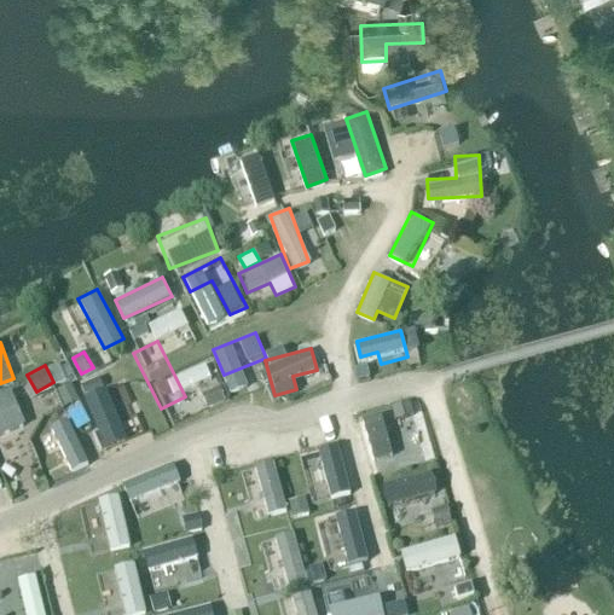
[(99,373),(77,382),(104,448),(127,439),(99,373)]
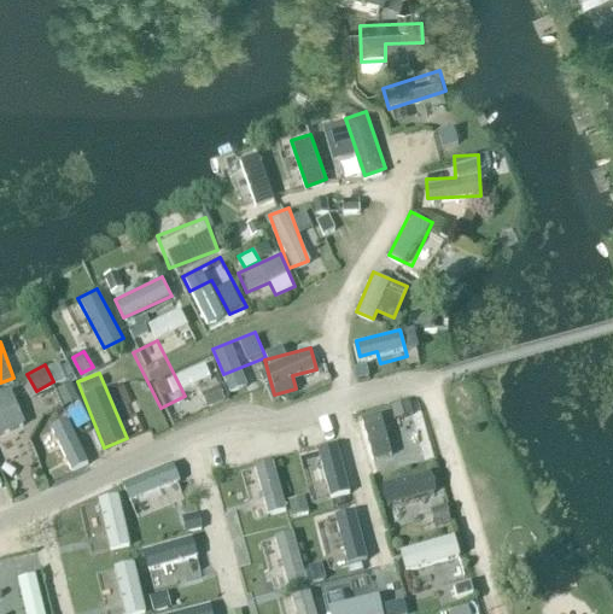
[(0,430),(25,420),(11,386),(0,390),(0,430)]
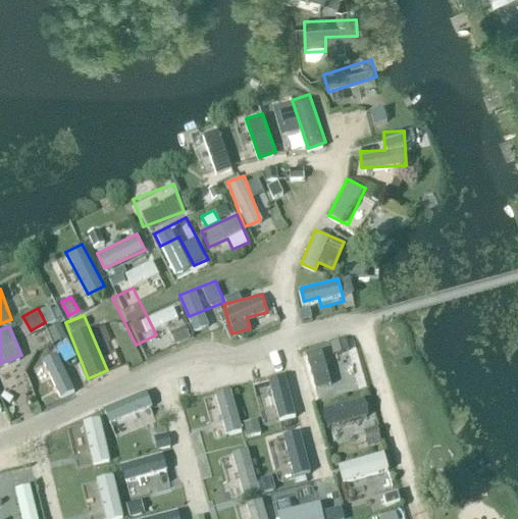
[(322,348),(306,352),(314,384),(331,380),(322,348)]
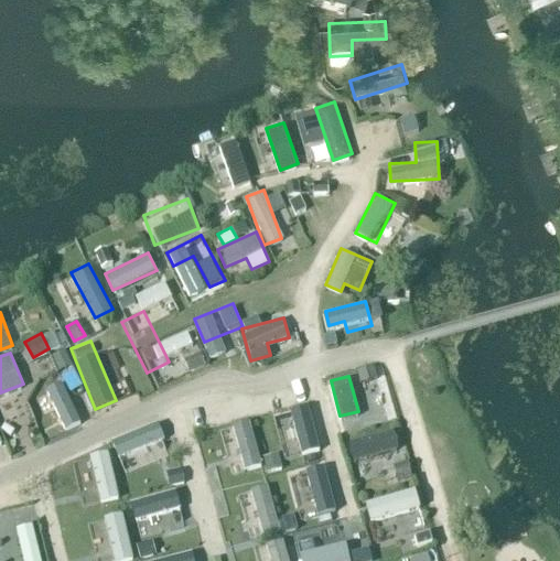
[(66,432),(82,424),(66,396),(51,403),(66,432)]
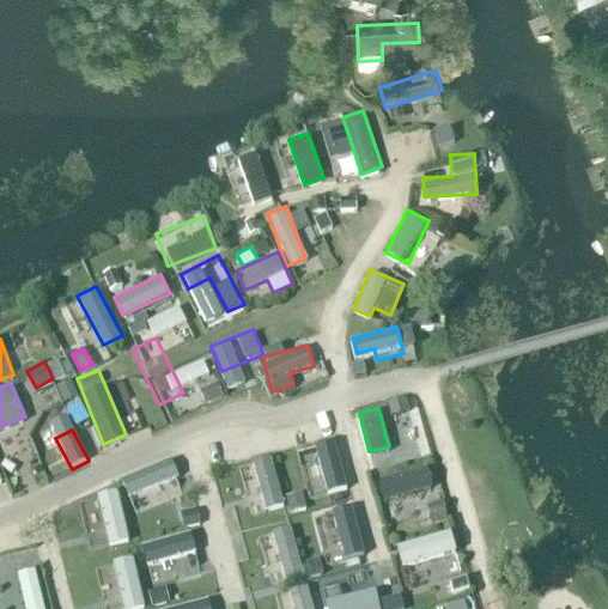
[(317,440),(324,488),(344,486),(336,437),(317,440)]
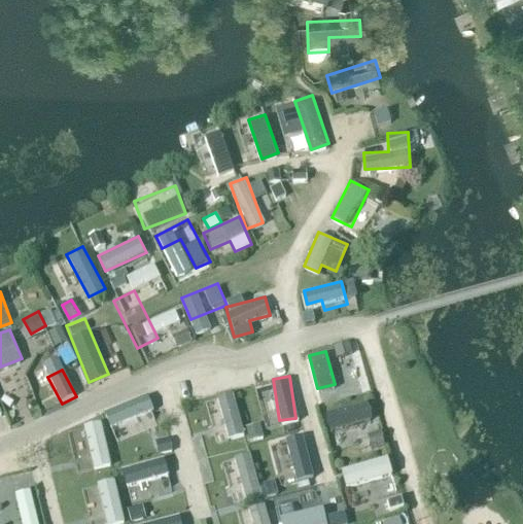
[(321,402),(360,388),(359,385),(338,392),(336,385),(318,390),(321,402)]
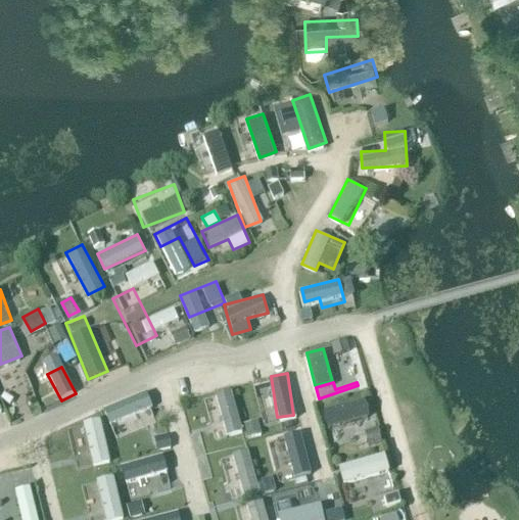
[(230,387),(215,392),(227,433),(243,428),(230,387)]
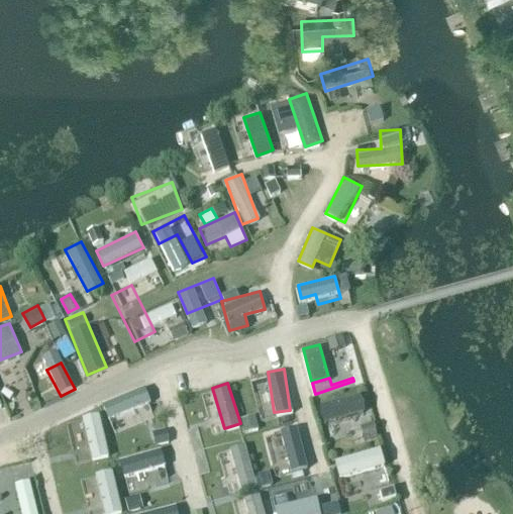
[(143,384),(101,401),(107,416),(149,400),(143,384)]
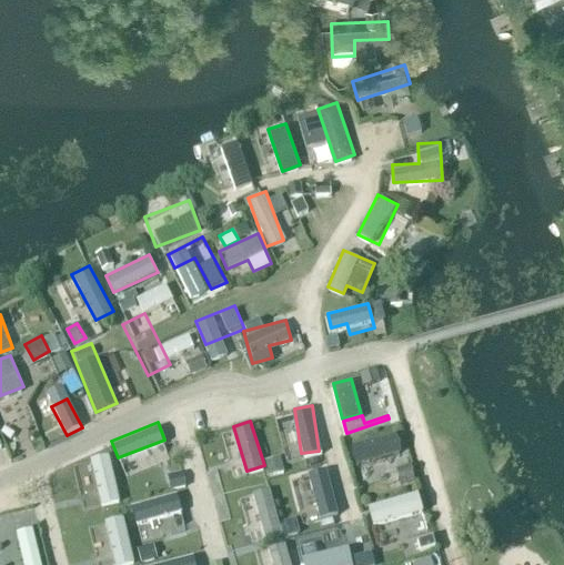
[(410,464),(399,429),(350,444),(361,478),(410,464)]
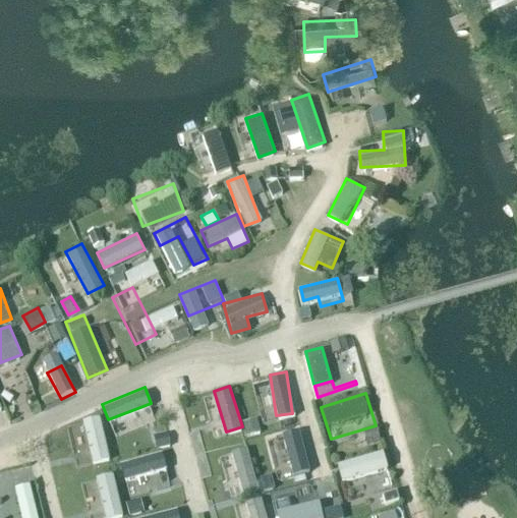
[(81,419),(92,462),(110,457),(99,414),(81,419)]
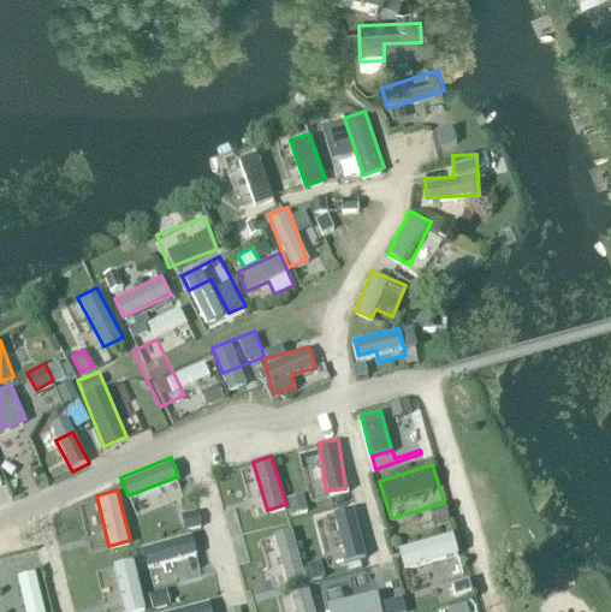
[(351,505),(331,511),(348,560),(367,553),(351,505)]
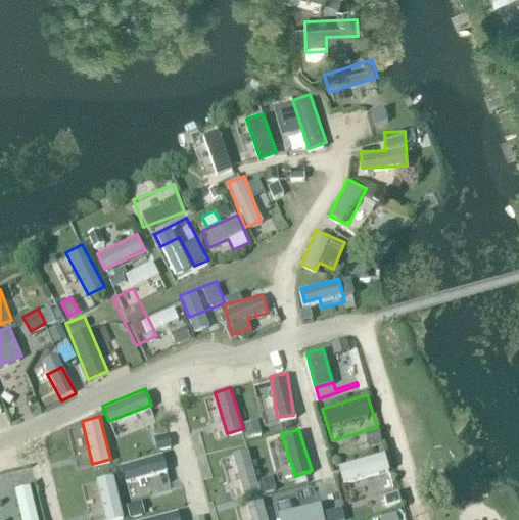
[(196,446),(179,452),(189,487),(206,482),(196,446)]
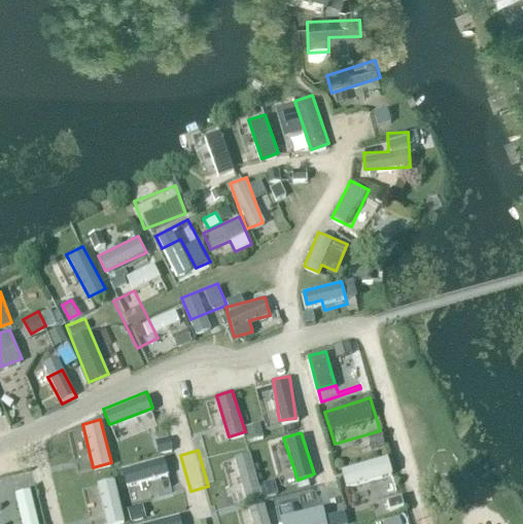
[(243,496),(259,493),(251,452),(223,457),(228,481),(240,479),(243,496)]
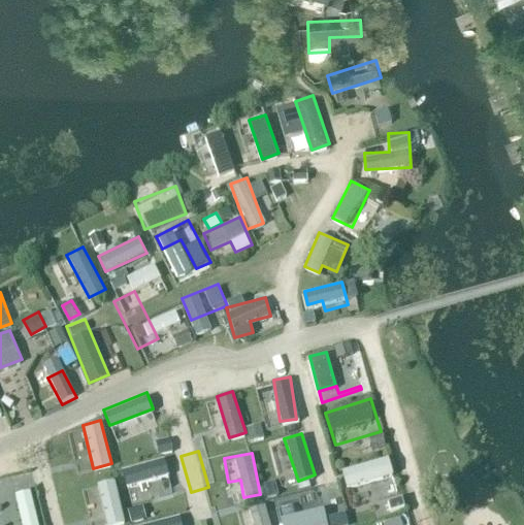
[(340,467),(346,487),(393,473),(388,455),(340,467)]
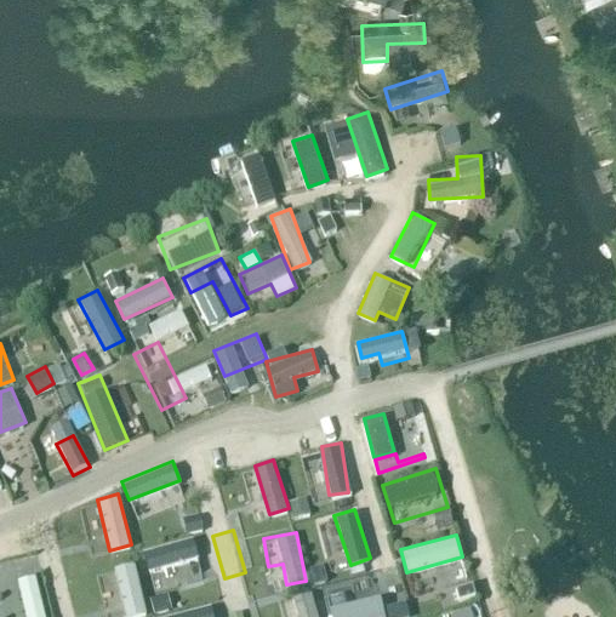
[(193,537),(142,550),(153,589),(203,576),(193,537)]
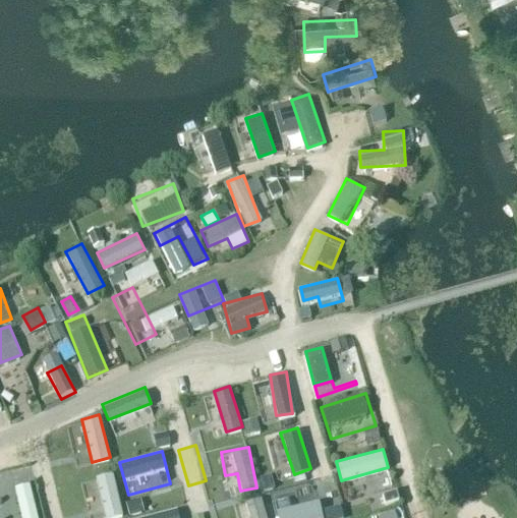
[(87,477),(93,517),(107,517),(121,515),(114,472),(87,477)]
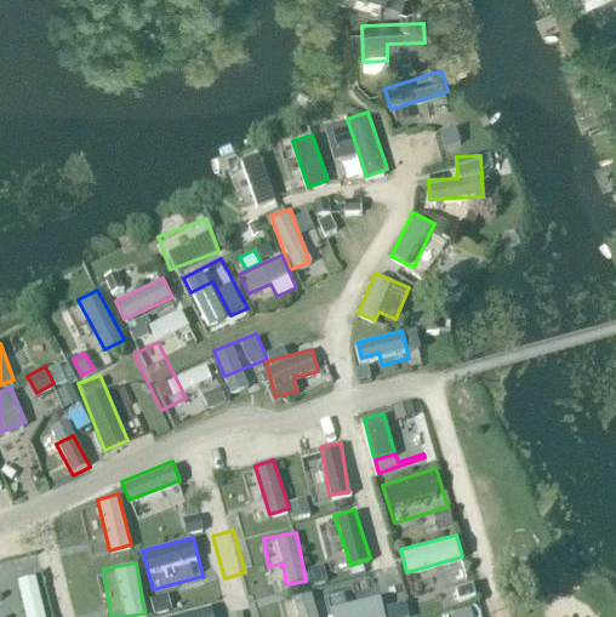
[(304,569),(309,582),(325,576),(320,563),(304,569)]
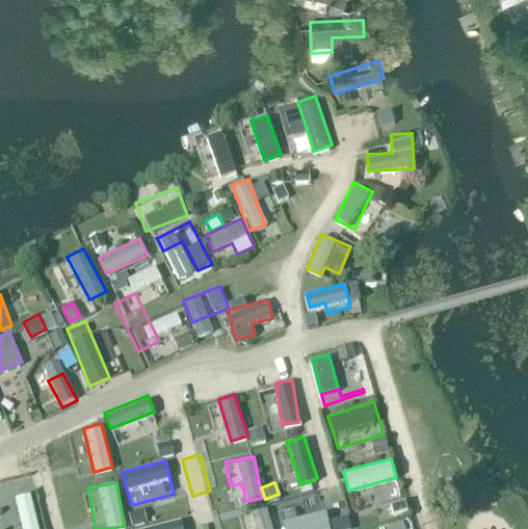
[(40,528),(30,492),(14,496),(22,528),(40,528)]
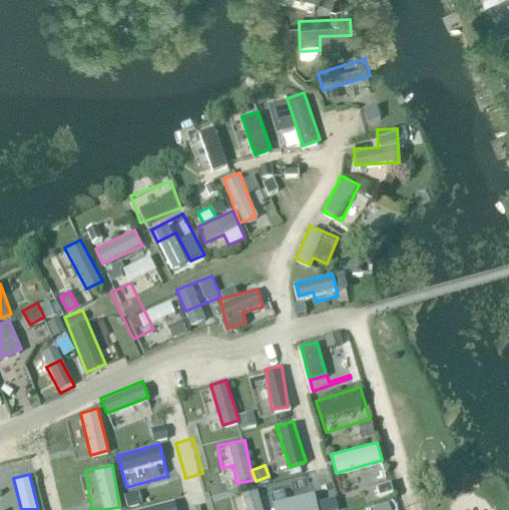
[(119,493),(121,504),(140,501),(138,490),(119,493)]
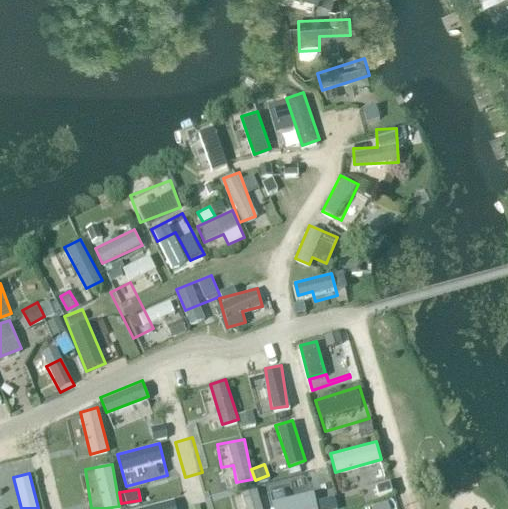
[(128,508),(176,508),(174,498),(128,508)]
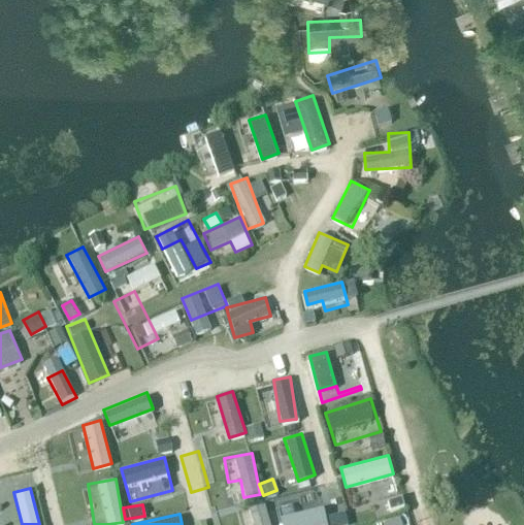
[(266,524),(264,516),(248,521),(249,524),(266,524)]
